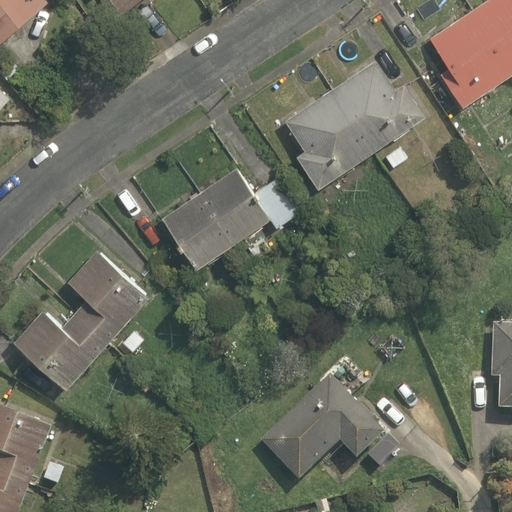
[(0,0),(0,43),(50,2),(48,0),(0,0)]
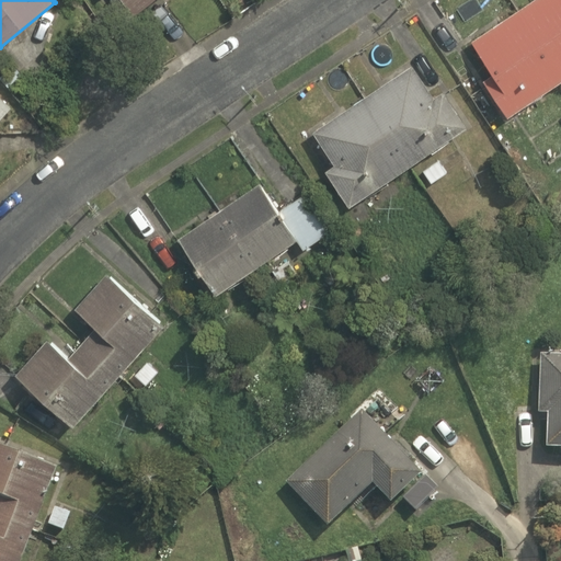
[(125,1),(136,14),(153,0),(111,0),(117,7),(125,1)]
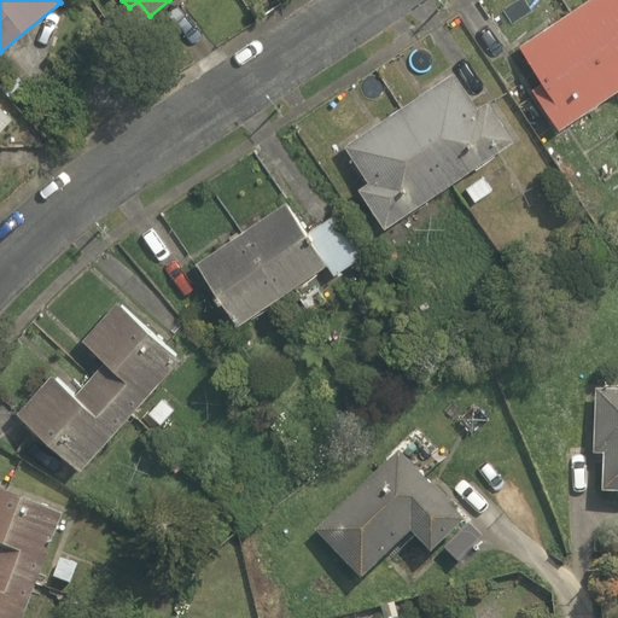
[(561,129),(617,89),(617,0),(587,0),(520,46),(543,80),(532,87),(561,129)]
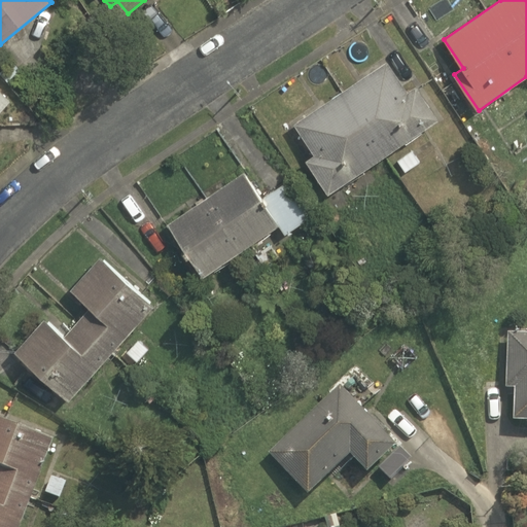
[(7,80),(22,70),(14,61),(0,72),(7,80)]
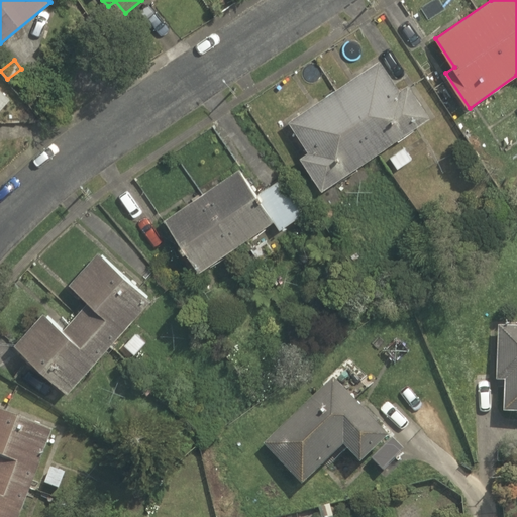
[(326,193),(434,120),(413,88),(404,94),(384,64),(293,125),(313,154),(305,160),(326,193)]
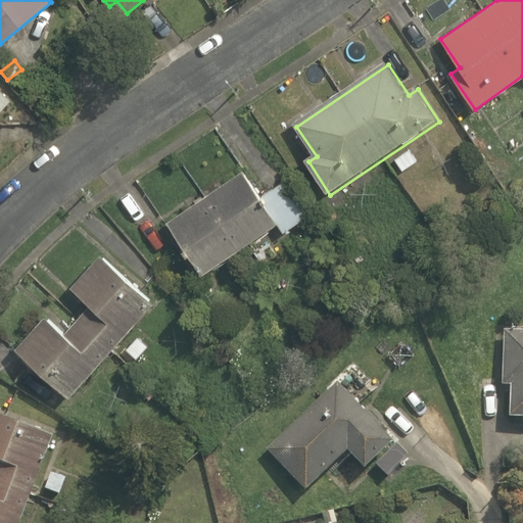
[(0,113),(12,100),(0,89),(0,113)]
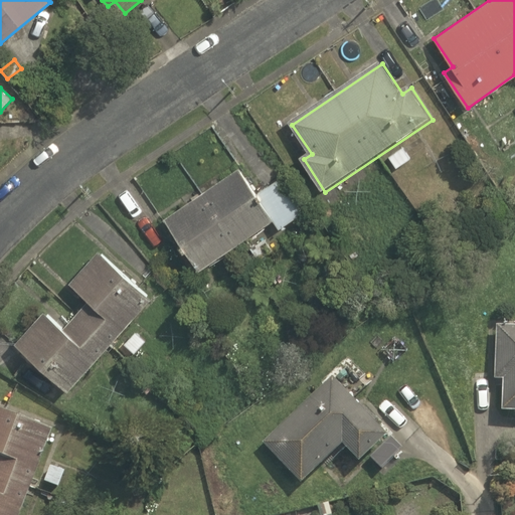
[(401,158),(409,171),(424,161),(416,148),(401,158)]
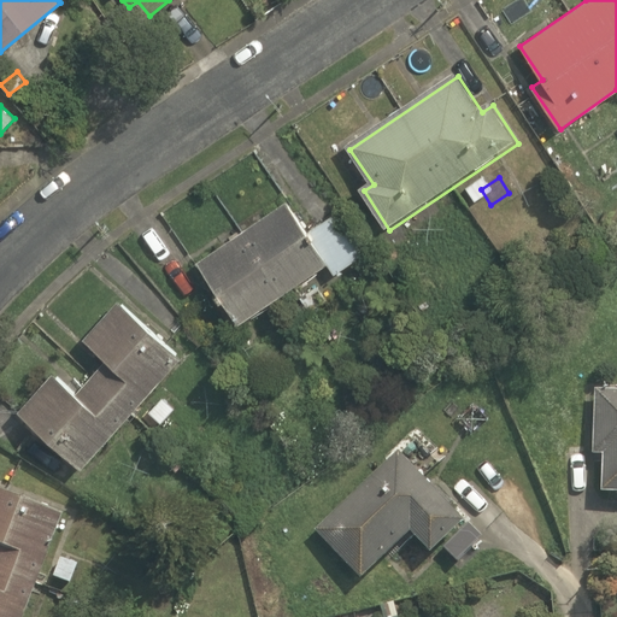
[(297,209),(206,269),(247,330),(336,271),(344,283),(371,264),(342,222),(317,239),(297,209)]
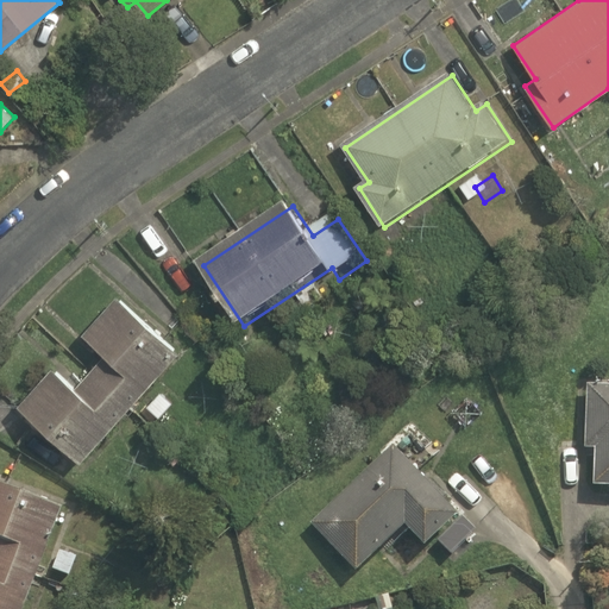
[(328,290),(313,301),(321,313),(337,302),(328,290)]
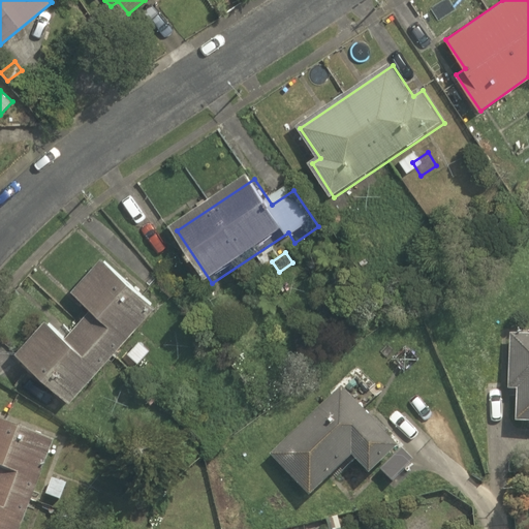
[(89,408),(173,313),(119,265),(89,298),(110,315),(83,346),(61,327),(33,360),(89,408)]
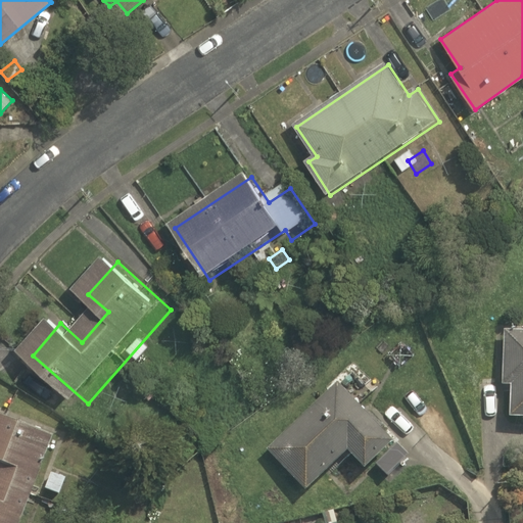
[(510,420),(522,420),(522,331),(505,331),(503,387),(511,387),(510,420)]
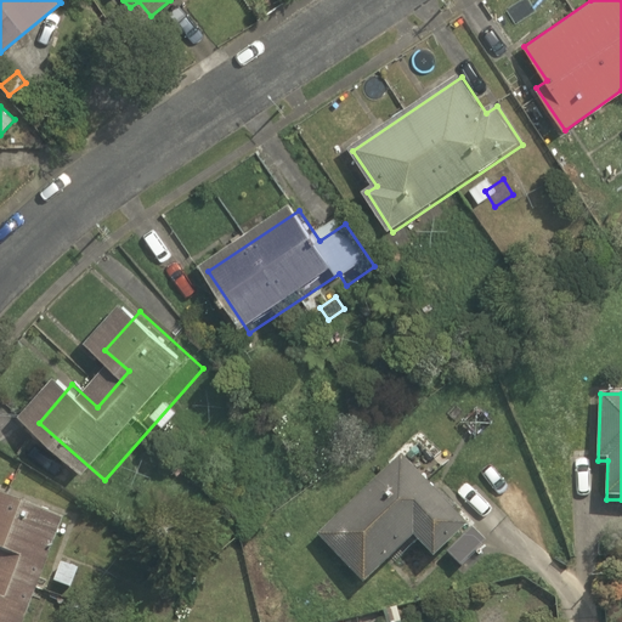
[(317,536),(365,586),(416,538),(434,559),(469,527),(402,456),(317,536)]
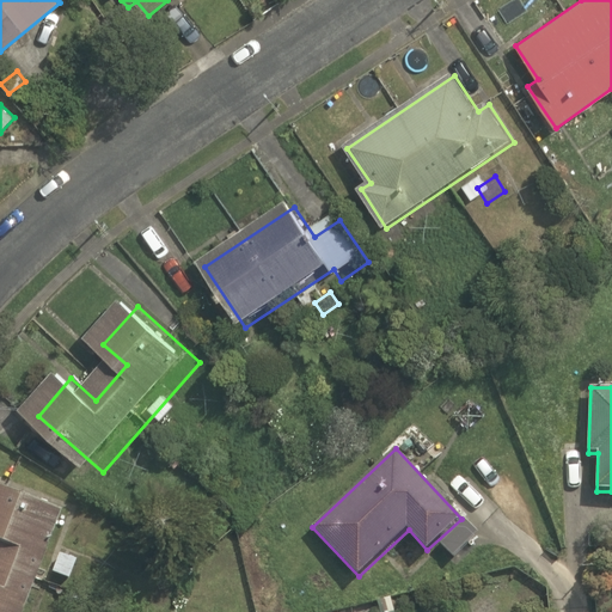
[(0,611),(24,611),(63,509),(0,484),(0,611)]
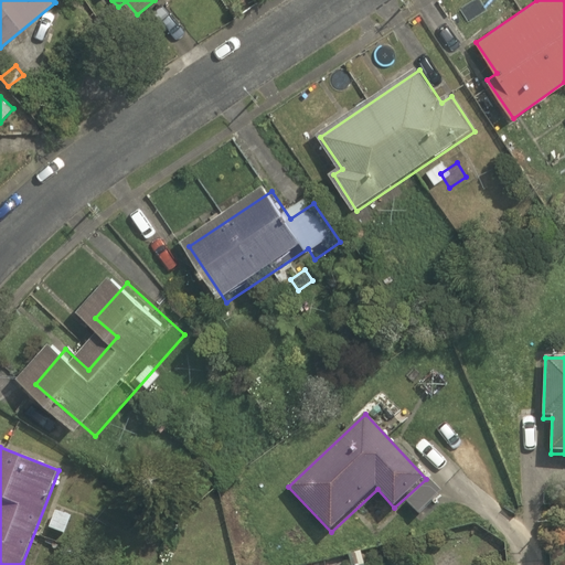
[(64,535),(71,513),(55,509),(48,530),(64,535)]
